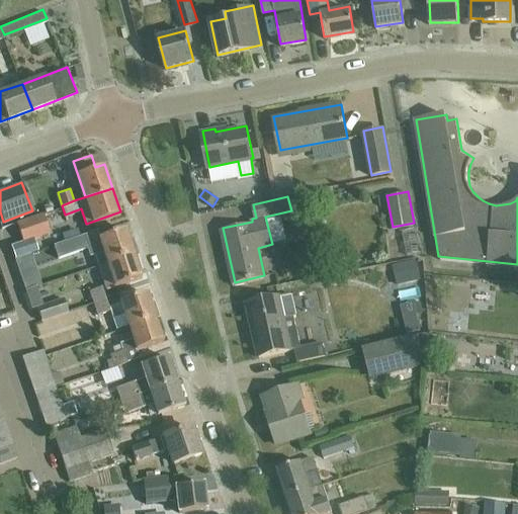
[(17,221),(23,240),(33,237),(51,231),(44,211),(17,221)]
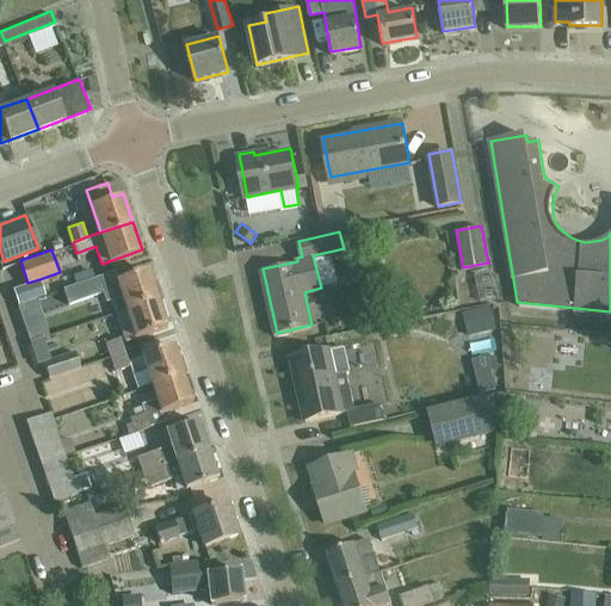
[(117,310),(158,297),(148,269),(118,279),(115,270),(62,288),(67,302),(104,290),(107,298),(112,297),(117,310)]
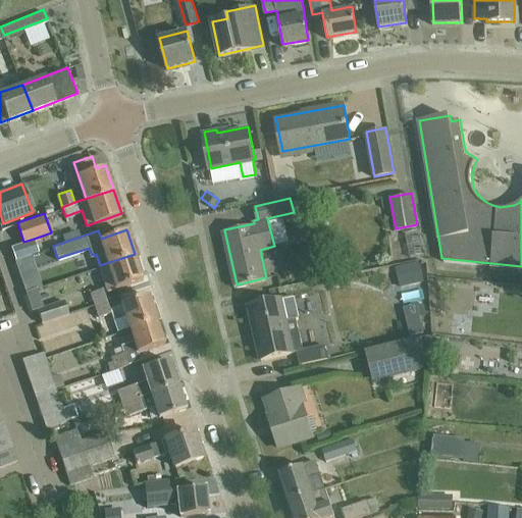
[(34,239),(23,242),(11,246),(15,258),(38,251),(34,239)]
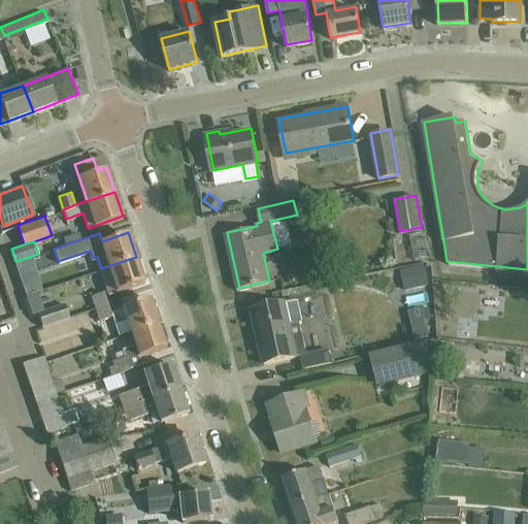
[(144,282),(136,257),(101,268),(109,294),(144,282)]
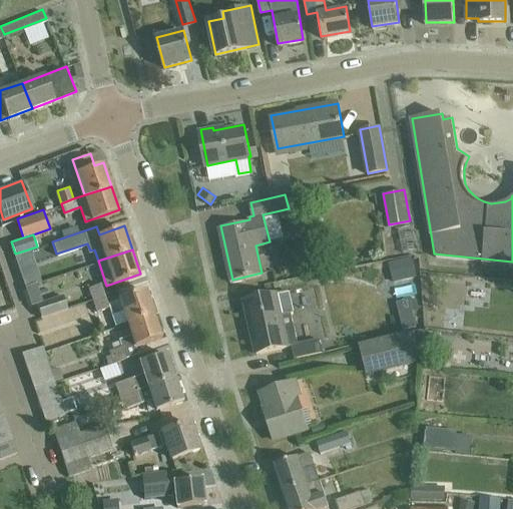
[(411,257),(393,261),(397,279),(416,275),(411,257)]
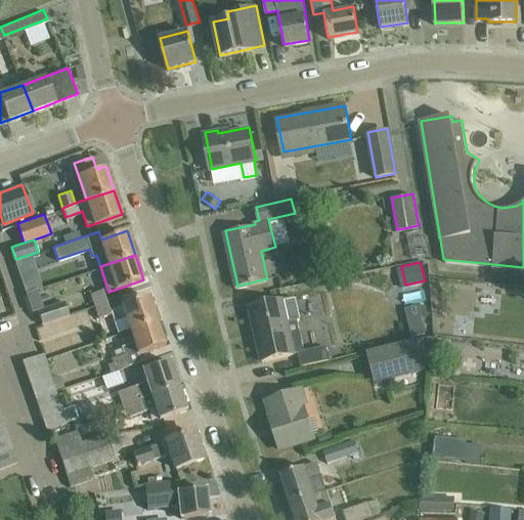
[(27,274),(17,277),(23,293),(25,292),(32,290),(27,274)]
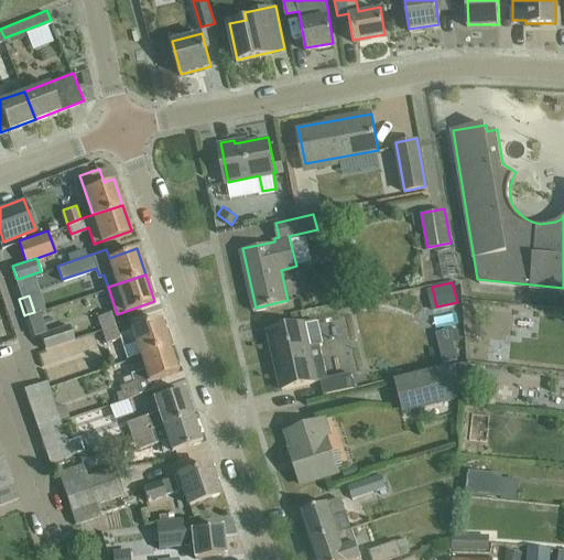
[(101,329),(116,323),(111,310),(97,314),(101,329)]
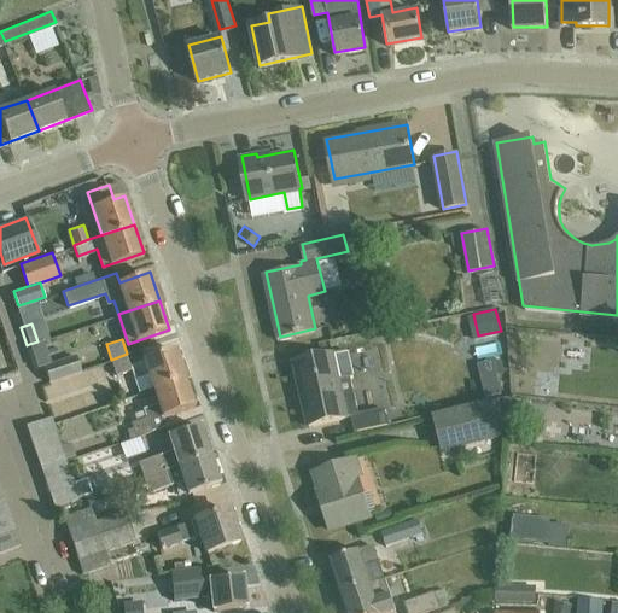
[(38,342),(29,344),(36,367),(44,365),(51,362),(44,340),(38,342)]
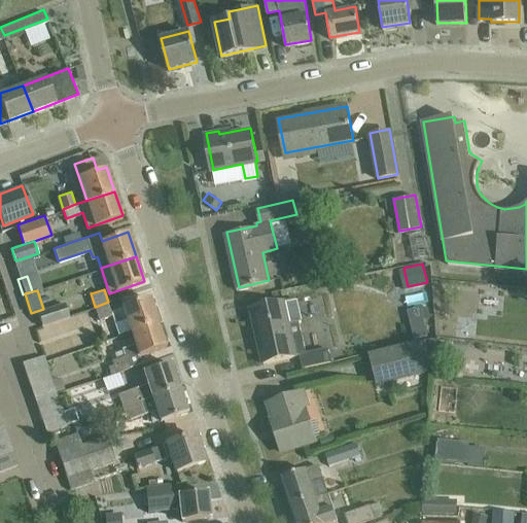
[(302,319),(296,295),(250,306),(264,363),(300,355),(303,368),(330,360),(327,347),(307,351),(300,320),(302,319)]
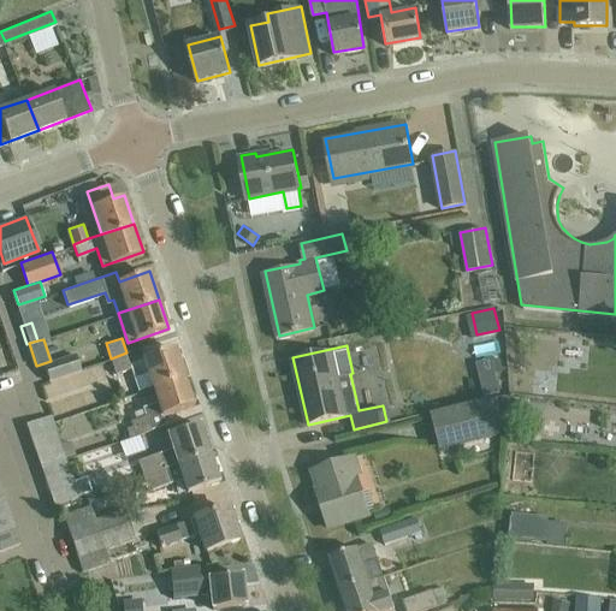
[(153,386),(184,375),(175,348),(143,359),(153,386)]
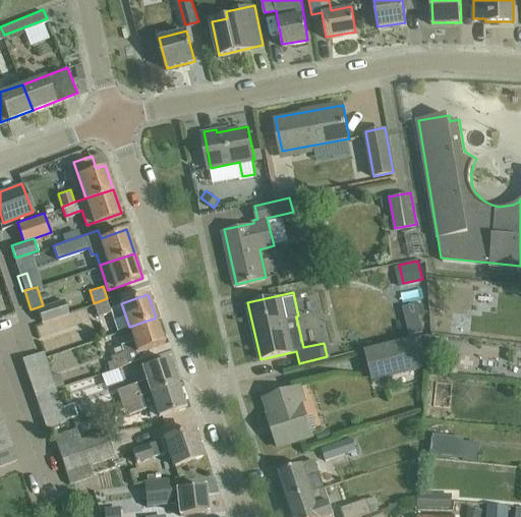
[(41,321),(68,311),(63,298),(43,305),(37,307),(41,321)]
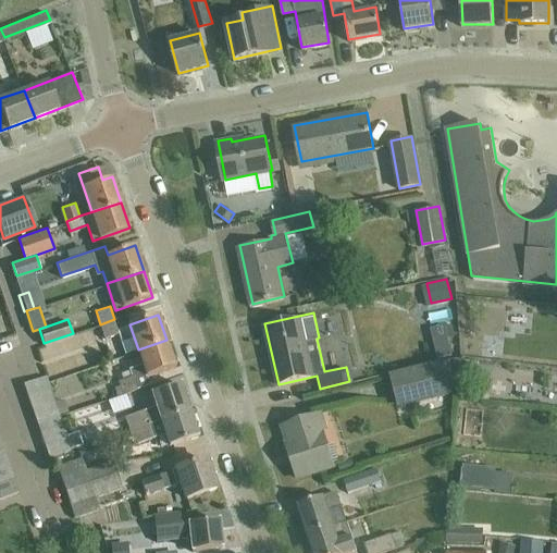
[(119,333),(114,319),(100,324),(104,338),(119,333)]
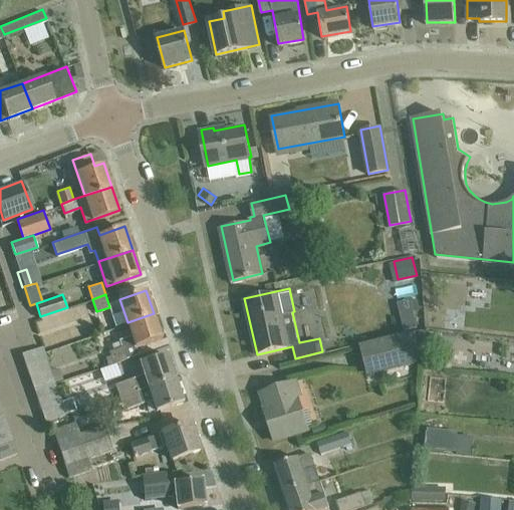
[(414,312),(401,315),(405,329),(417,326),(414,312)]
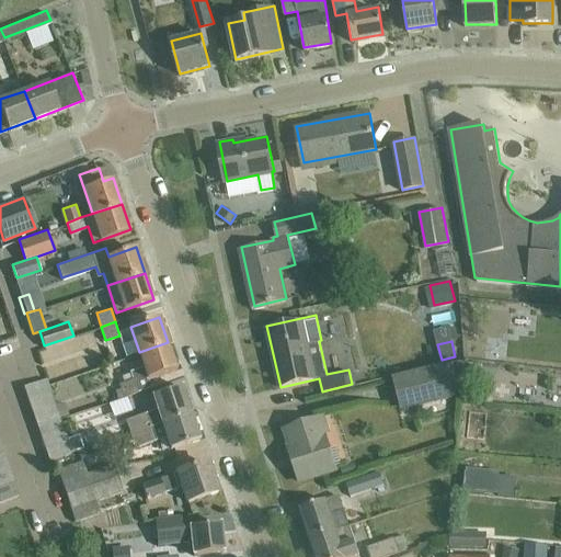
[(121,386),(115,388),(117,397),(124,395),(138,390),(150,386),(148,378),(176,368),(168,342),(139,352),(144,365),(129,370),(130,372),(133,377),(124,381),(119,382),(121,386)]
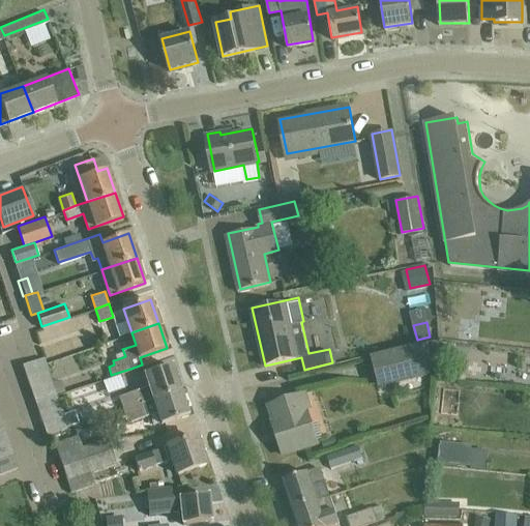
[(423,344),(405,349),(373,357),(380,385),(412,377),(431,373),(423,344)]
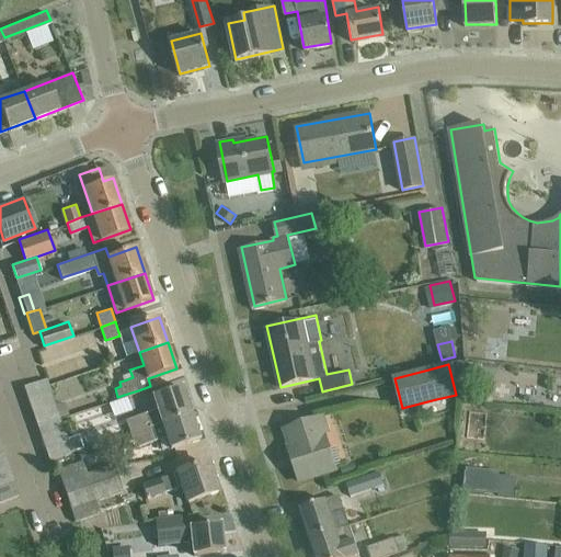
[(29,398),(50,390),(45,377),(23,385),(29,398)]
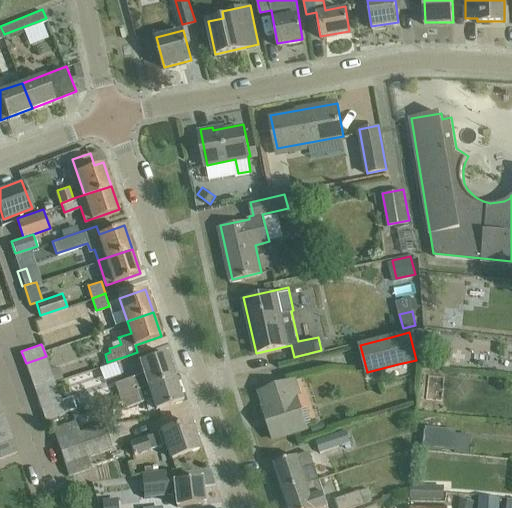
[(119,392),(174,374),(166,351),(139,360),(143,371),(115,381),(119,392)]
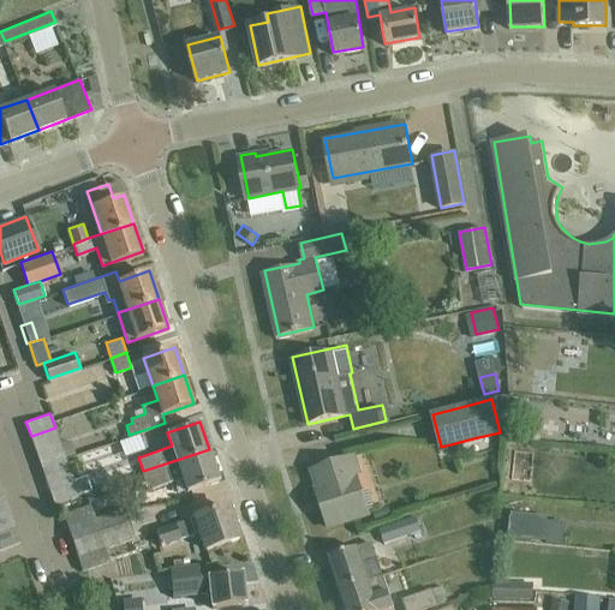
[(55,428),(31,436),(36,449),(60,441),(55,428)]
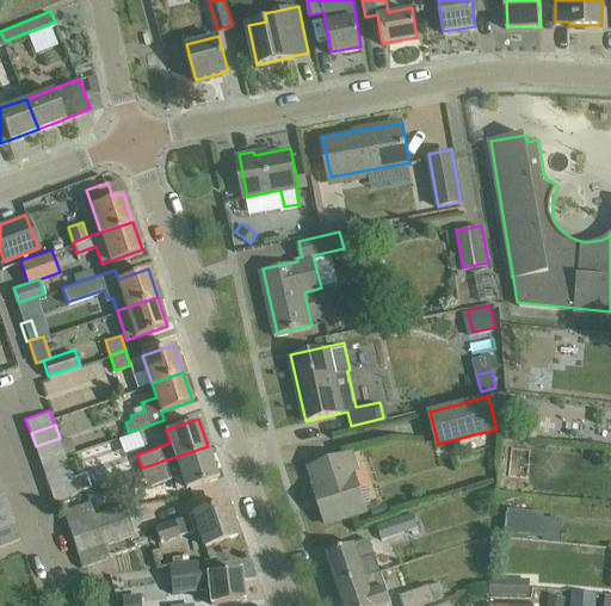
[(143,446),(137,431),(118,437),(124,453),(143,446)]
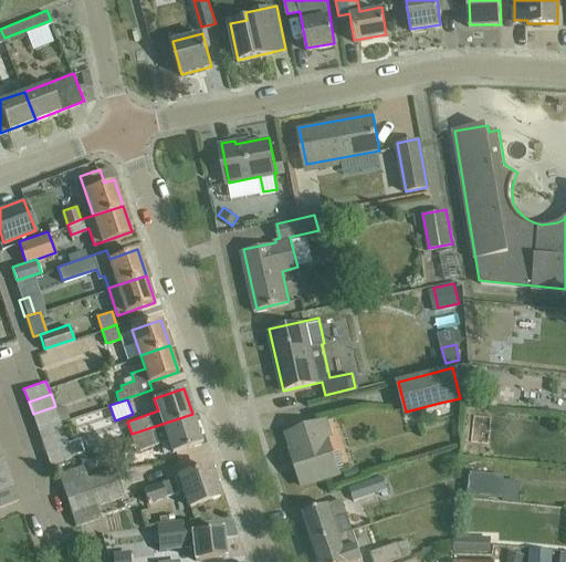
[(70,416),(65,404),(55,407),(60,418),(60,419),(70,416)]
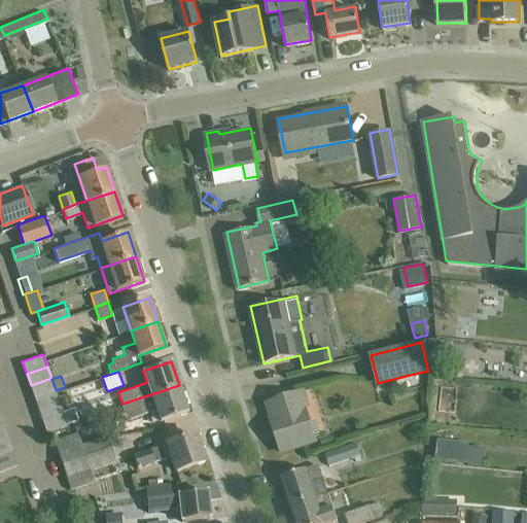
[(51,379),(51,378),(31,385),(35,396),(56,389),(51,379)]
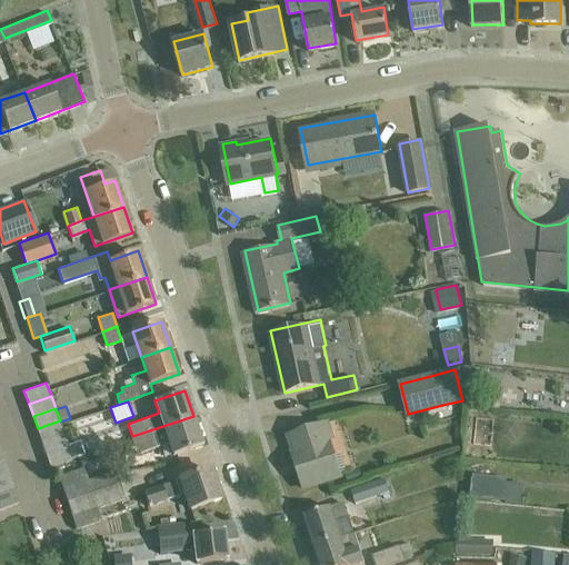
[(472,409),(470,423),(482,424),(485,410),(472,409)]
